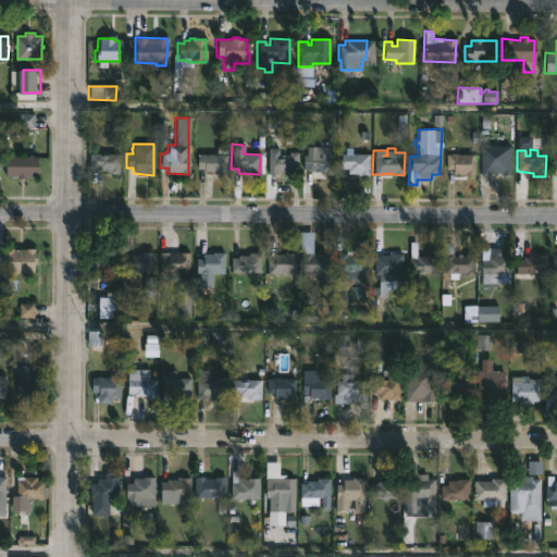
[(276,174),(268,174),(268,156),(287,156),(287,152),(297,152),(297,173),(276,174)]
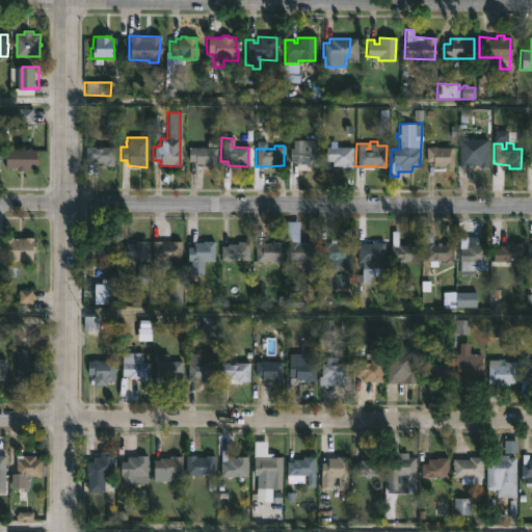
[(99,147),(99,148),(112,148),(112,166),(104,166),(104,163),(90,163),(90,161),(84,161),(84,147),(99,147)]
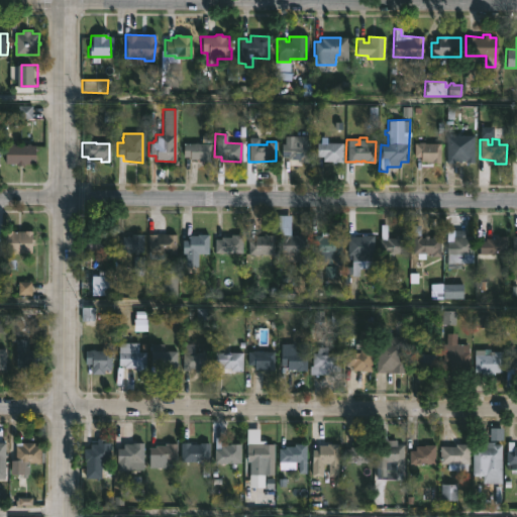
[(474,142),(474,164),(466,164),(466,161),(452,162),(452,164),(445,164),(445,145),(464,145),(464,142),(474,142)]
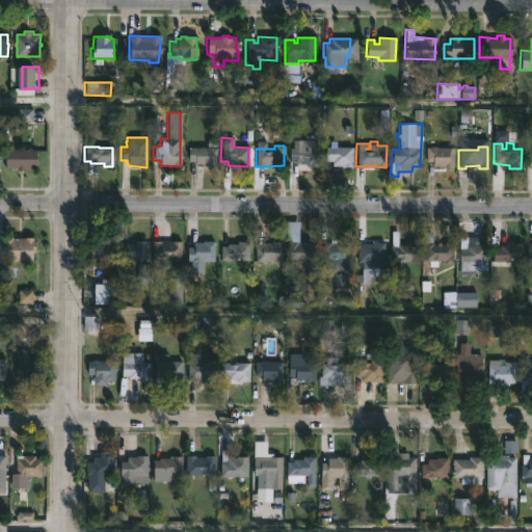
[(216,149),(215,166),(204,166),(204,164),(194,164),(194,162),(187,162),(187,148),(216,149)]
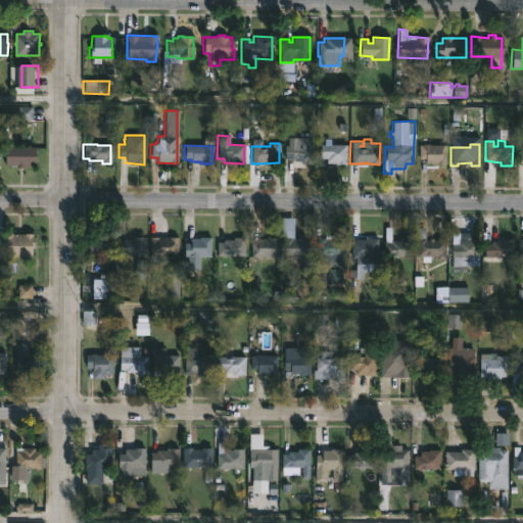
[(345,145),(345,164),(334,165),(334,163),(326,163),(326,158),(319,158),(319,145),(345,145)]
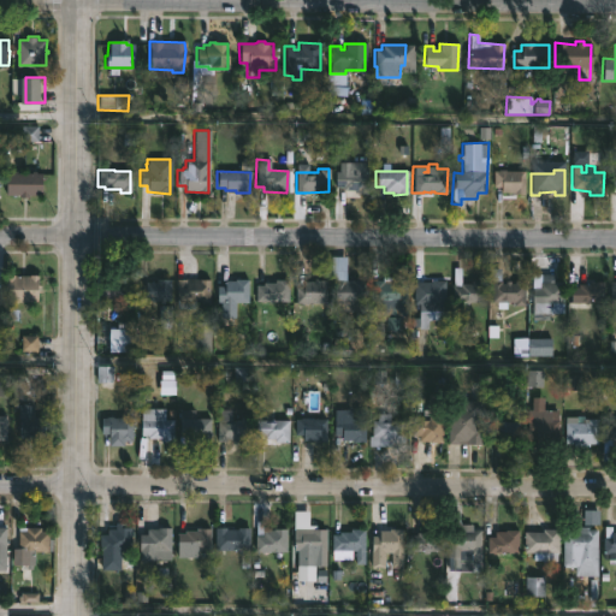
[(505,171),(523,172),(523,194),(501,194),(501,188),(492,188),(492,171),(505,171)]
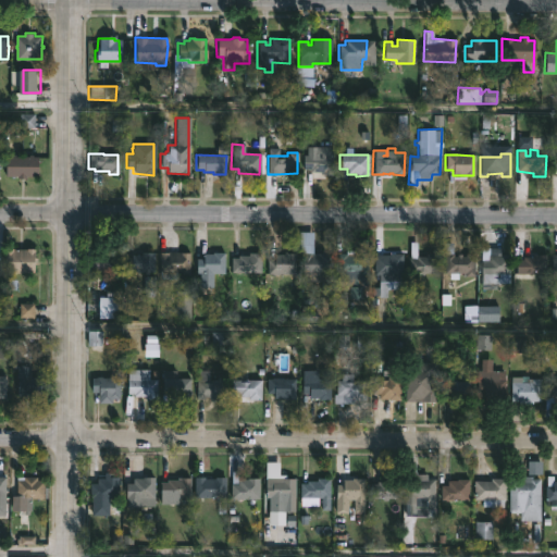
[(13,156),(13,157),(31,156),(31,158),(36,158),(35,176),(24,176),(24,180),(15,180),(15,176),(4,176),(4,157),(13,156)]
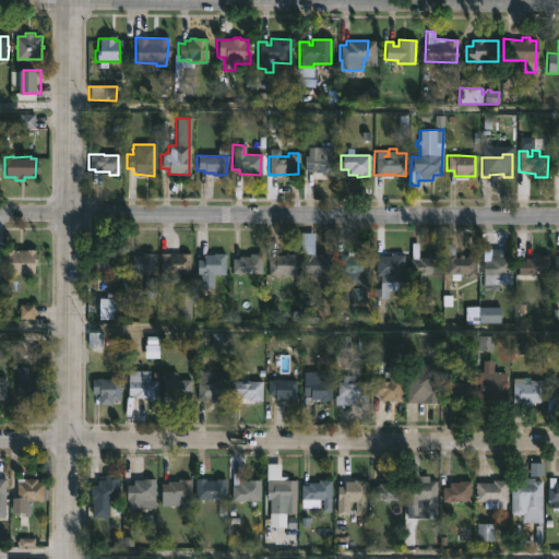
[(332,156),(332,175),(324,175),(324,179),(312,179),(312,174),(310,174),(310,170),(302,170),(302,156),(332,156)]
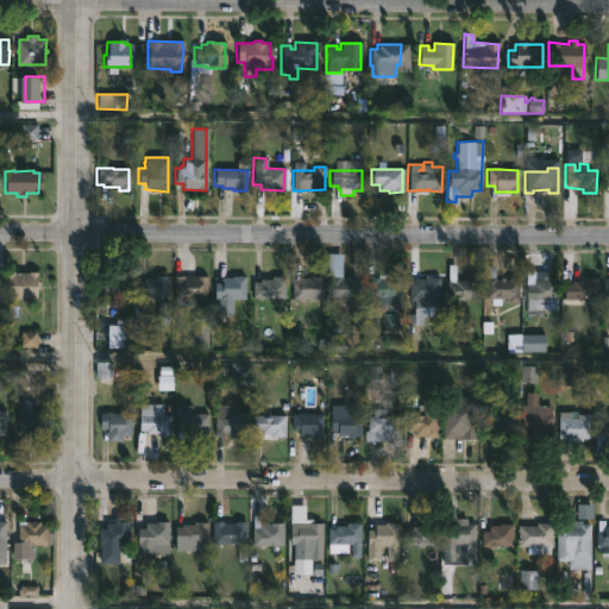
[(454,265),(454,281),(465,281),(465,278),(479,278),(479,300),(454,300),(454,301),(446,300),(447,265),(454,265)]
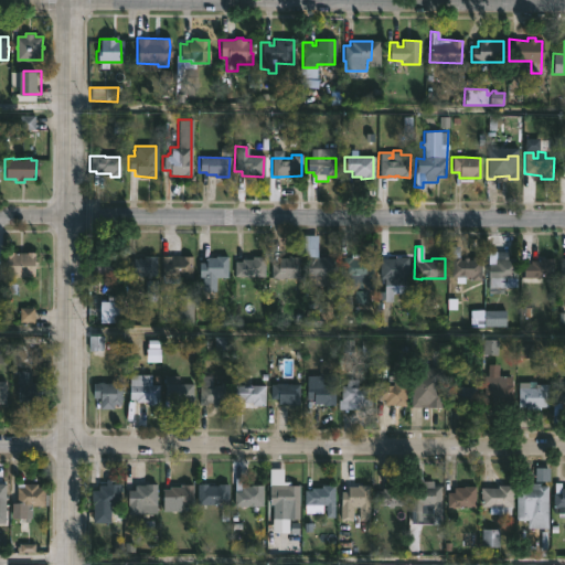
[(35,253),(35,277),(6,277),(7,253),(35,253)]
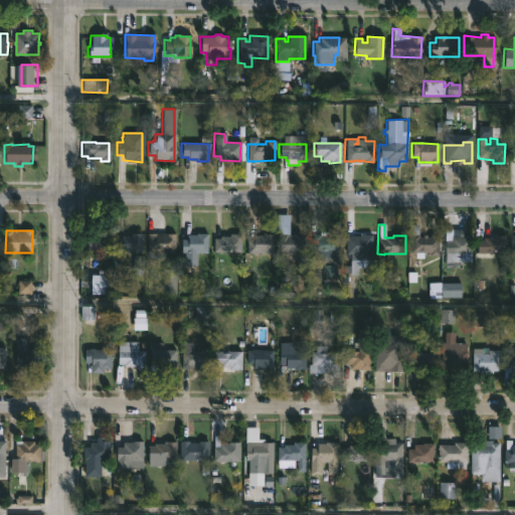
[(328,232),(328,235),(339,235),(338,269),(311,269),(312,234),(319,234),(319,232),(328,232)]
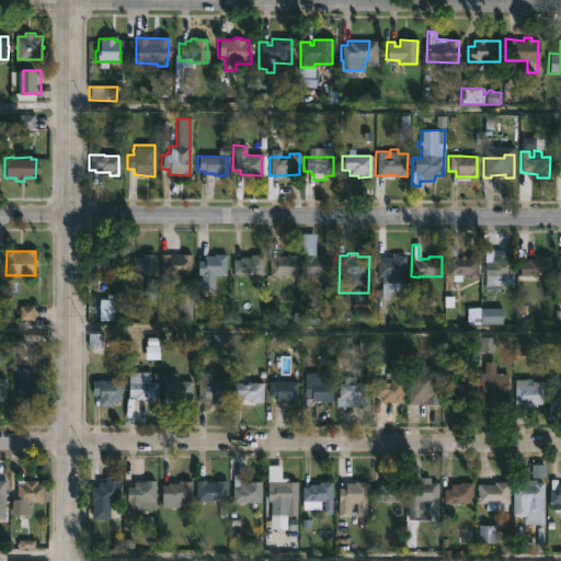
[(117,273),(89,273),(89,259),(109,259),(109,254),(117,254),(117,273)]
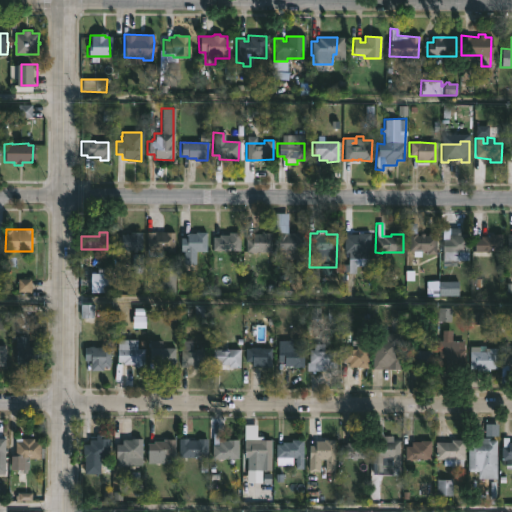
[(185,251),(179,251),(179,238),(185,238),(185,233),(207,232),(207,246),(205,246),(204,251),(185,251)]
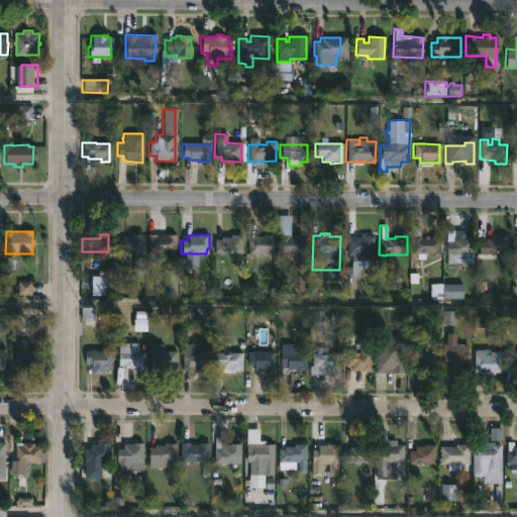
[(274,236),(273,254),(246,254),(247,240),(253,240),(253,236),(263,236),(263,234),(274,236)]
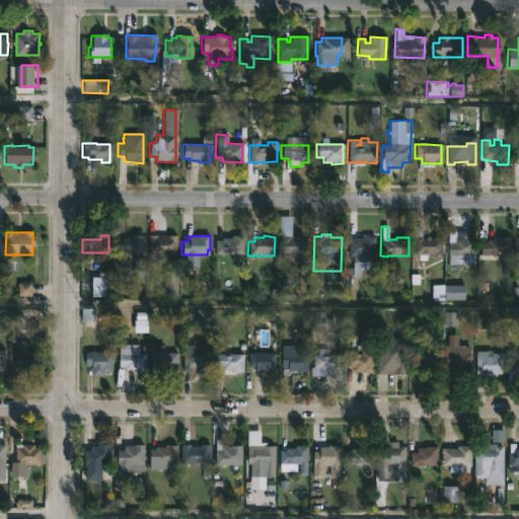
[(367,235),(367,236),(374,236),(374,270),(360,270),(360,278),(346,276),(346,269),(352,269),(352,256),(348,256),(348,238),(362,238),(362,235),(367,235)]
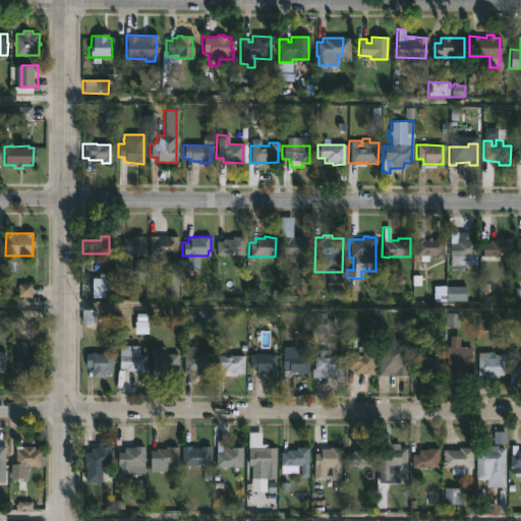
[(142,255),(115,254),(115,240),(121,240),(122,238),(131,239),(131,237),(142,237),(142,255)]
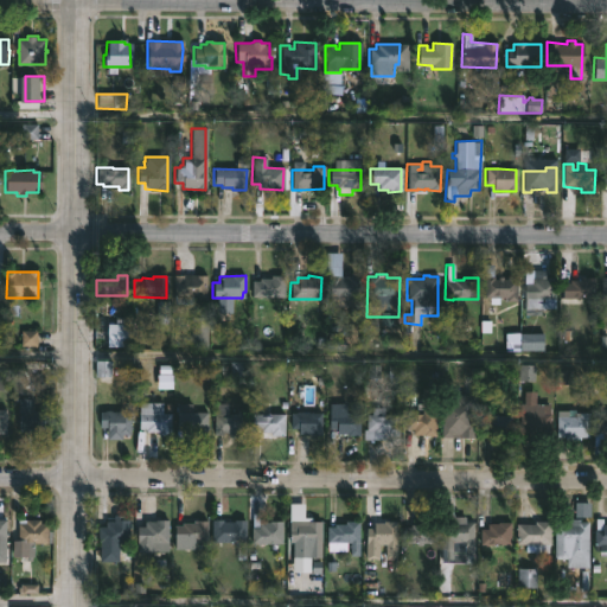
[(205,276),(205,302),(192,302),(192,305),(173,305),(173,276),(205,276)]
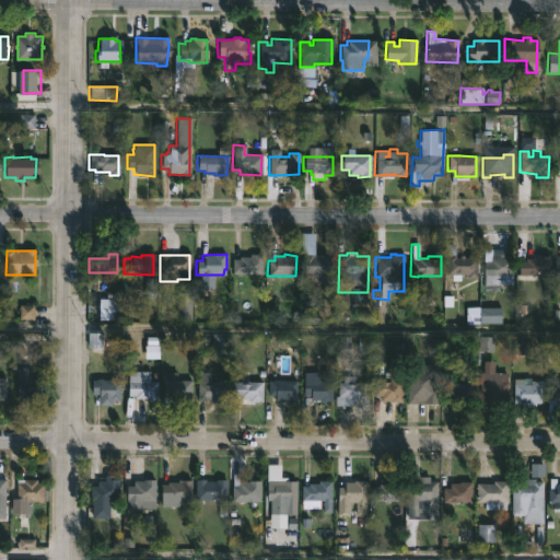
[(261,255),(260,275),(231,273),(232,259),(238,259),(238,257),(248,257),(248,255),(261,255)]
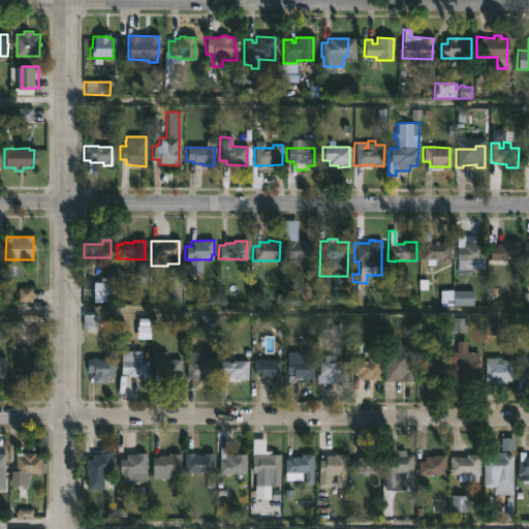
[(299,268),(286,268),(286,241),(314,241),(314,269),(299,268)]
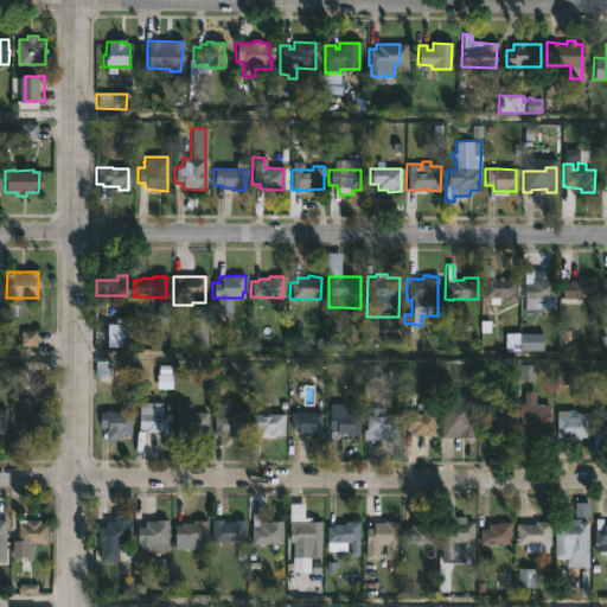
[(503,278),(503,280),(506,280),(506,278),(516,278),(516,298),(484,298),(484,278),(493,278),(493,280),(503,278)]
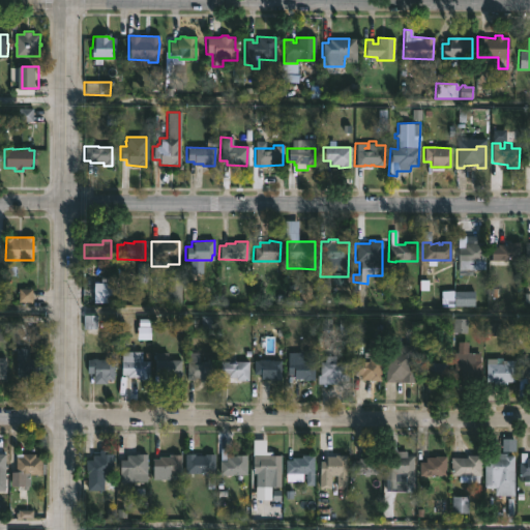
[(484,270),(458,270),(458,243),(484,242),(484,270)]
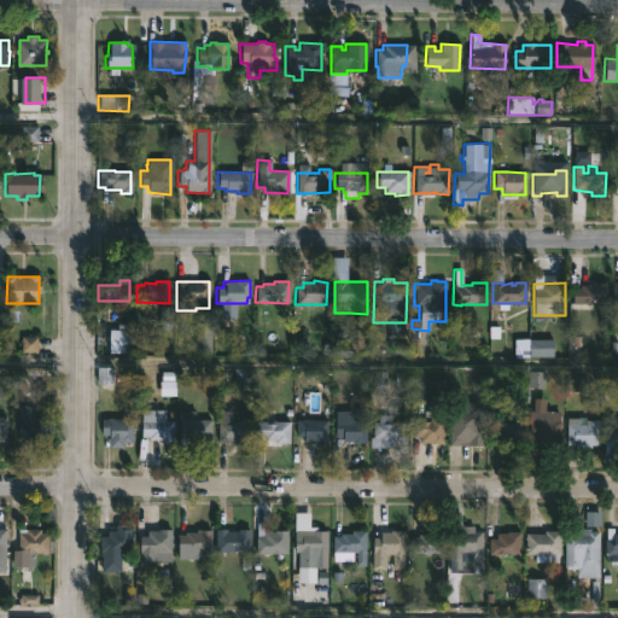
[(605,304),(571,304),(571,289),(579,289),(579,286),(590,286),(590,283),(605,283),(605,304)]
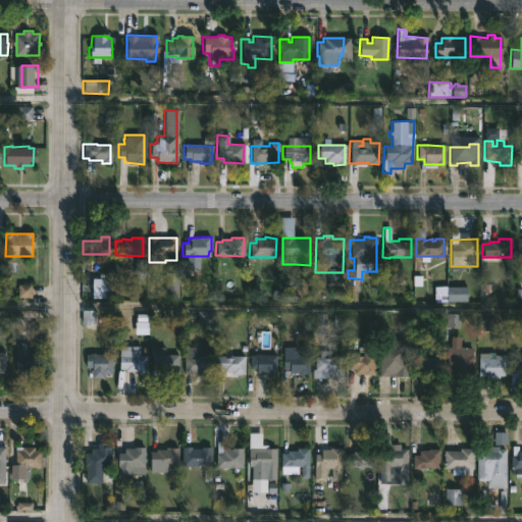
[(110,300),(90,299),(90,279),(110,279),(110,300)]
